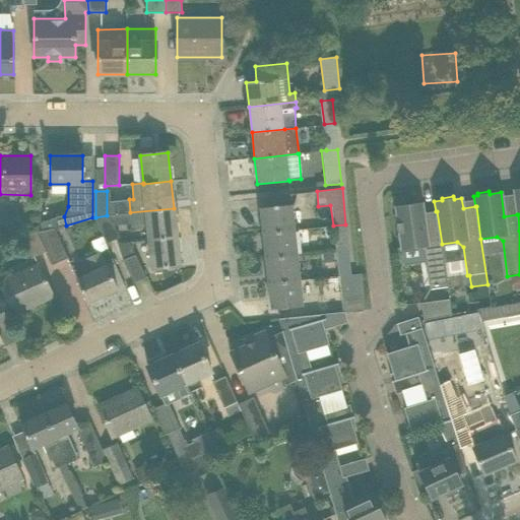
[(448,286),(442,244),(437,211),(436,211),(424,213),(421,203),(410,205),(410,202),(398,204),(398,206),(395,207),(401,250),(417,248),(424,252),(429,289),(448,286)]
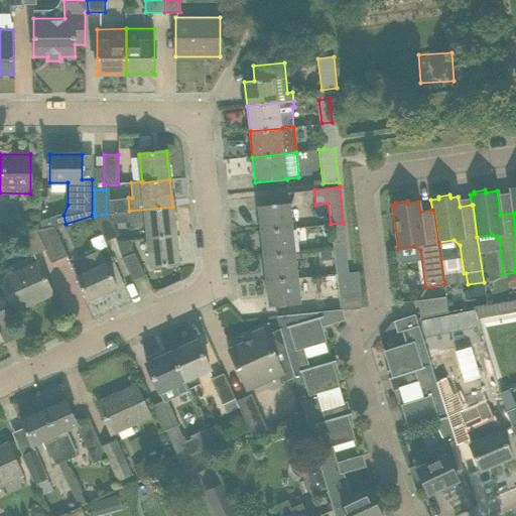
[(258,207),(261,232),(292,229),(289,203),(258,207)]
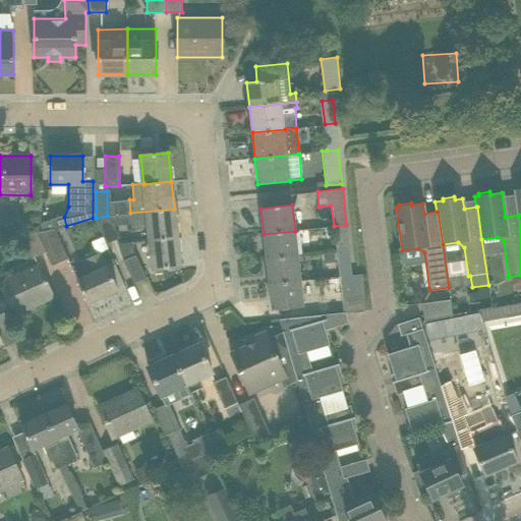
[(149,226),(150,240),(177,237),(174,209),(130,213),(131,227),(149,226)]
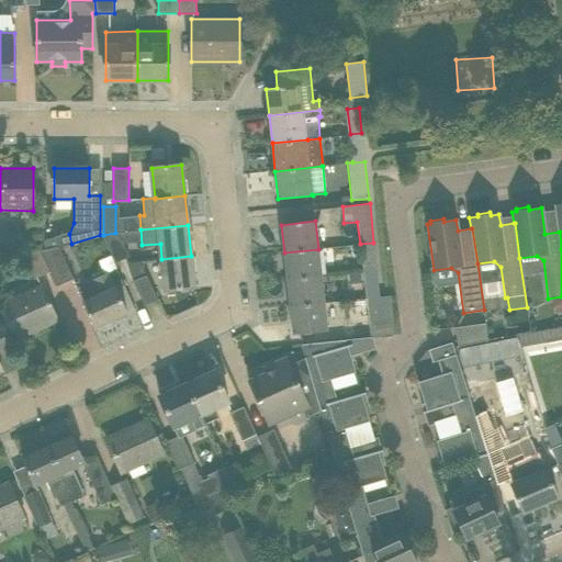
[(115,233),(103,235),(114,263),(128,257),(117,233),(115,233)]
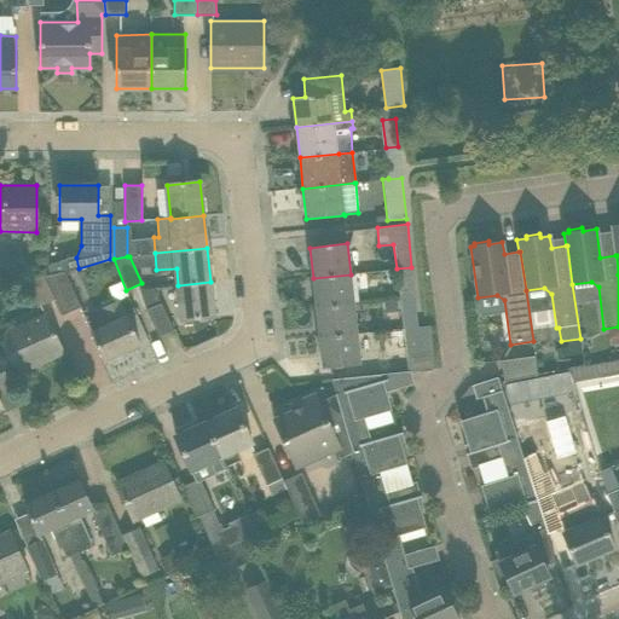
[(397,268),(399,299),(415,298),(411,267),(397,268)]
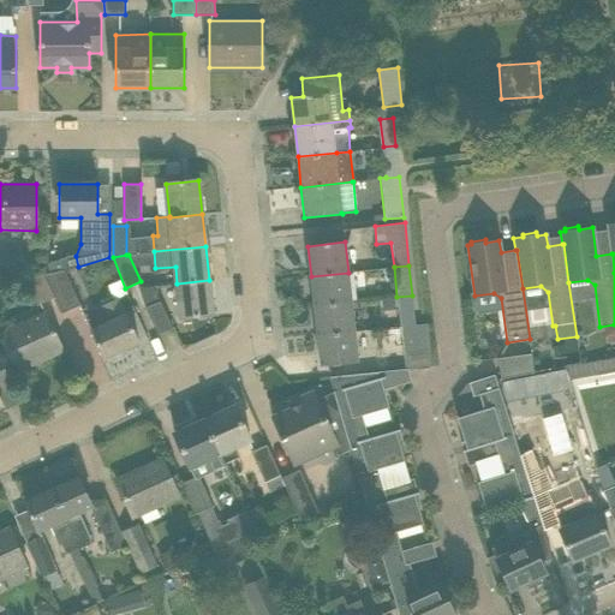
[(54,297),(61,314),(81,305),(64,270),(45,275),(54,297)]
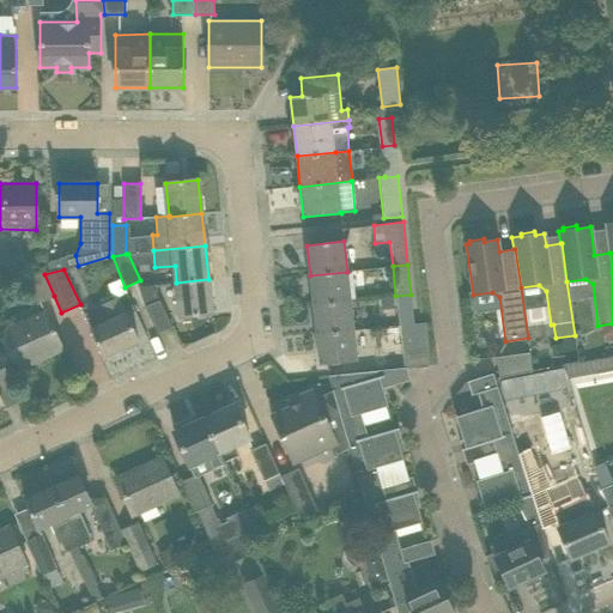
[(310,275),(313,305),(351,301),(347,272),(310,275)]
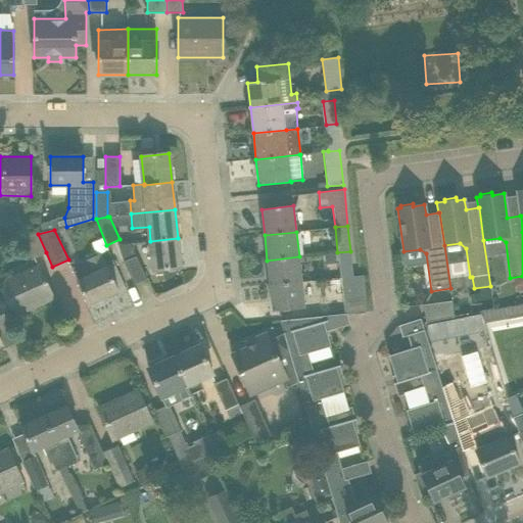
[(32,259),(46,252),(38,234),(20,238),(32,259)]
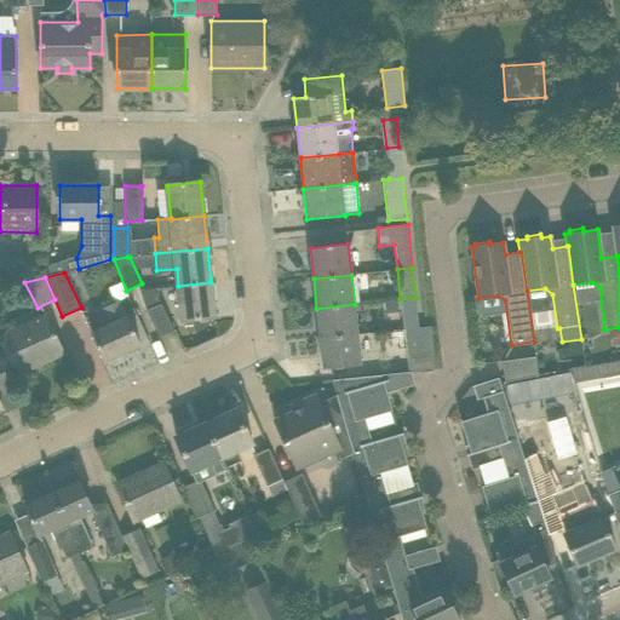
[(211,282),(178,286),(182,320),(214,316),(211,282)]
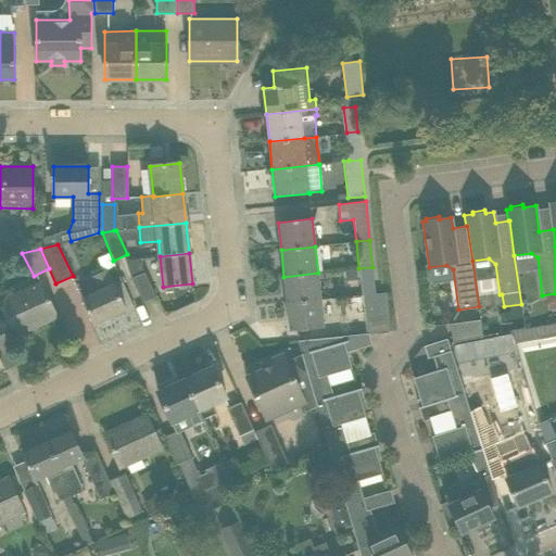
[(131,277),(134,282),(142,302),(155,297),(144,272),(142,273),(141,258),(126,261),(133,277),(131,277)]
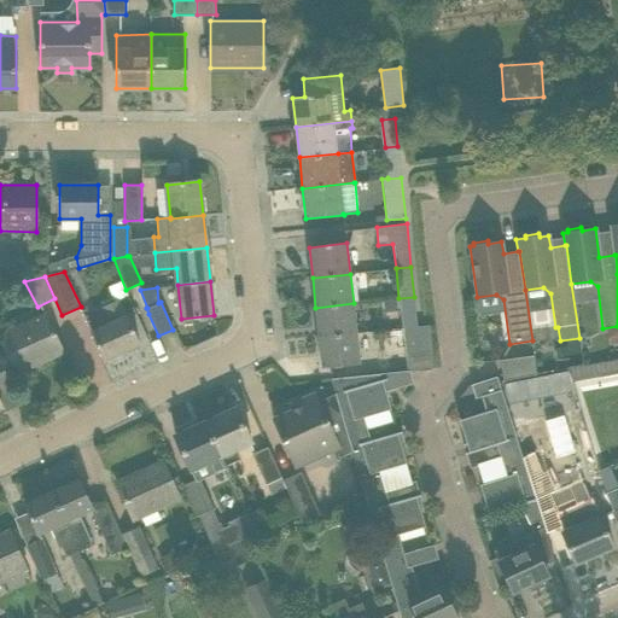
[(398,298),(402,328),(418,327),(414,297),(398,298)]
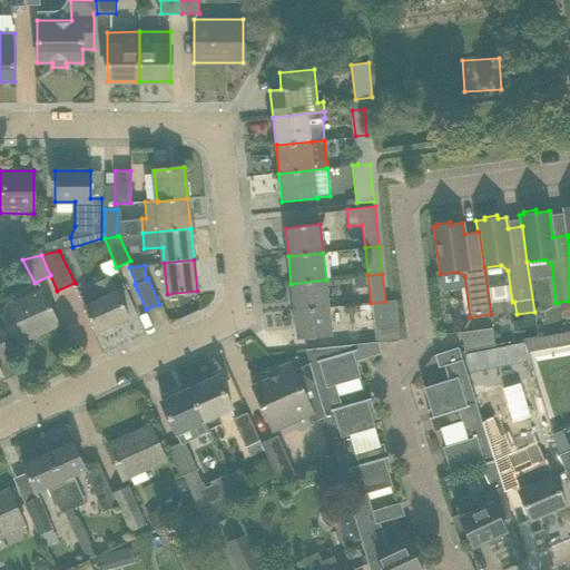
[(84,304),(87,312),(97,332),(129,317),(109,275),(92,283),(99,297),(84,304)]
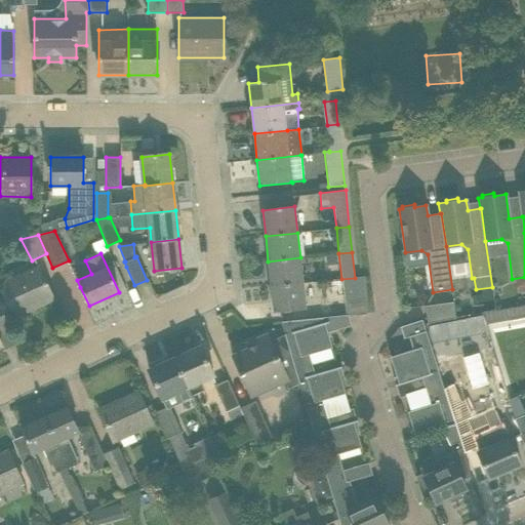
[(268,261),(271,286),(304,283),(300,257),(268,261)]
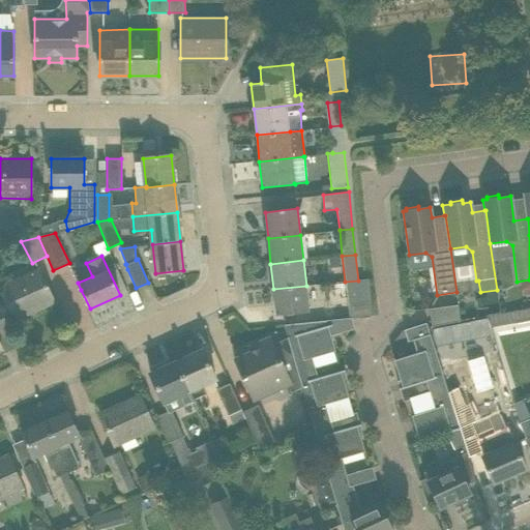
[(0,285),(0,289),(5,301),(15,320),(54,302),(38,268),(0,285)]
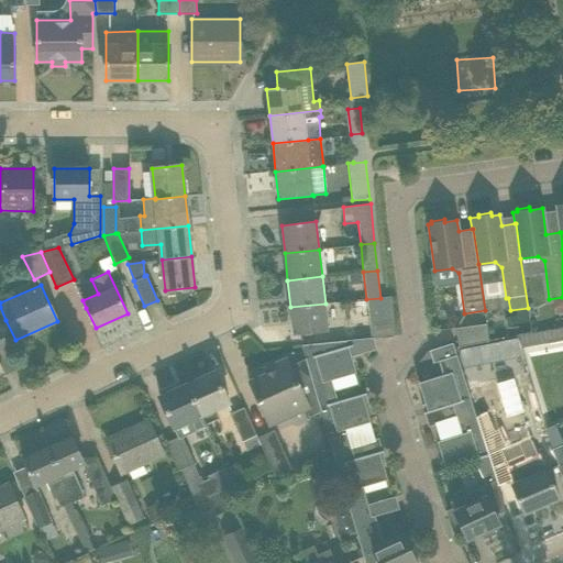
[(381,298),(366,299),(370,327),(394,324),(390,297),(381,298)]
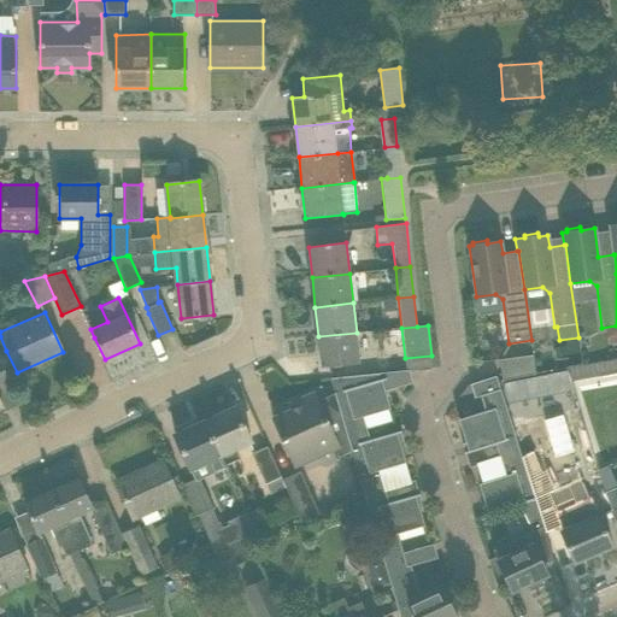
[(357,333),(318,336),(322,368),(360,363),(357,333)]
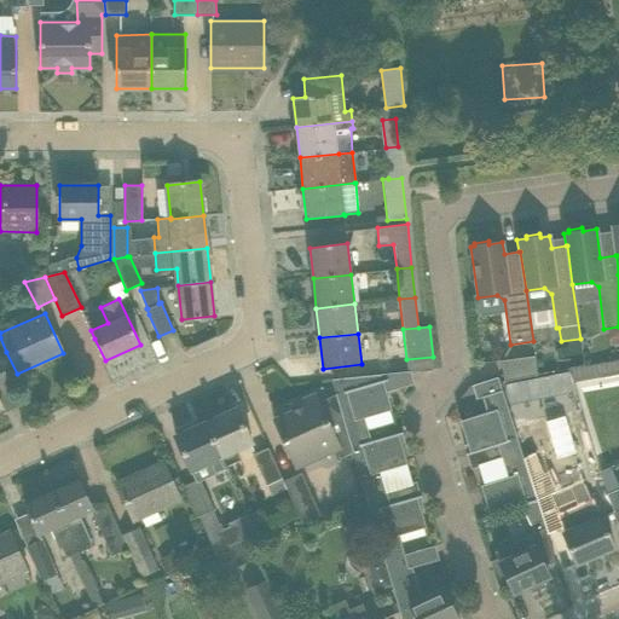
[(501,360),(504,381),(537,375),(534,356),(501,360)]
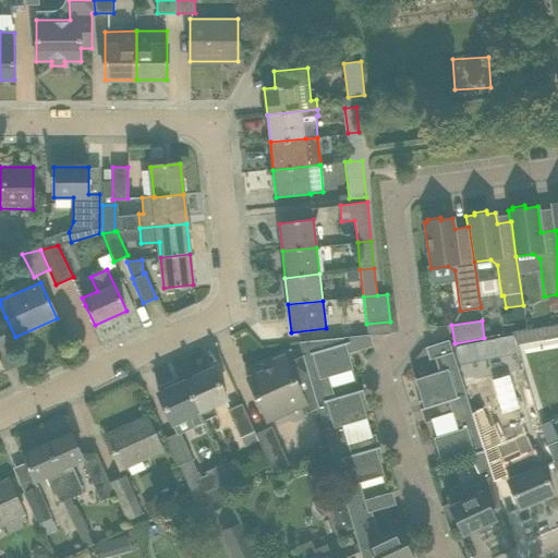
[(557,324),(514,332),(517,344),(557,337),(557,324)]
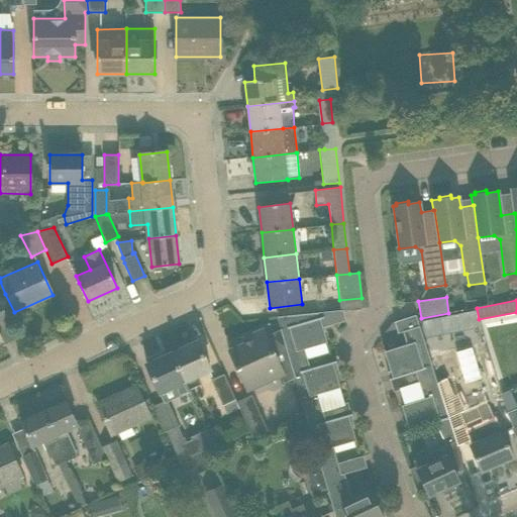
[(0,340),(2,340),(0,334),(0,327),(9,323),(0,302),(0,340)]
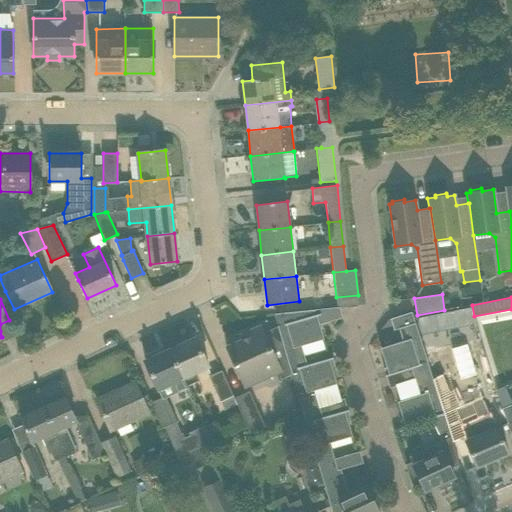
[(274,314),(290,370),(307,365),(301,344),(321,338),(321,339),(323,339),(316,316),(320,315),(320,314),(316,315),(314,310),(274,314)]
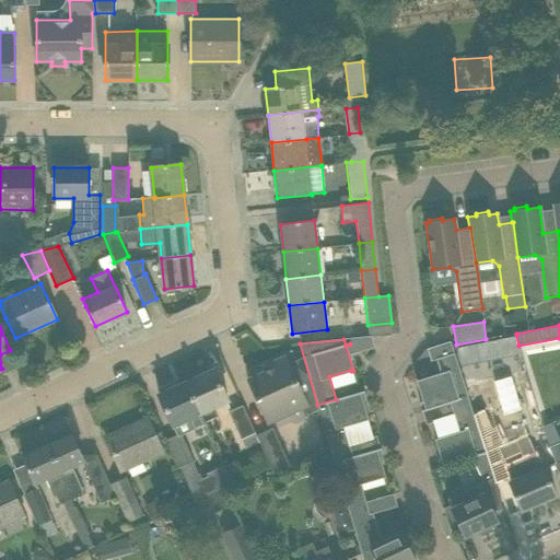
[(421,412),(441,406),(468,397),(450,341),(427,349),(431,361),(436,360),(441,375),(419,382),(418,381),(417,382),(426,409),(421,410),(421,412)]
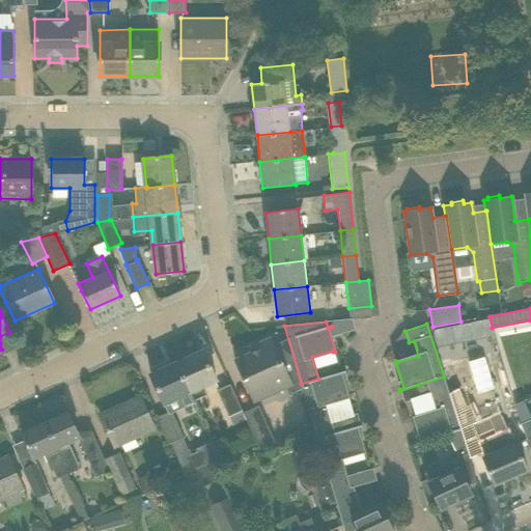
[(234,359),(254,402),(288,387),(290,393),(302,388),(288,338),(274,345),(270,337),(256,343),(258,348),(234,359)]
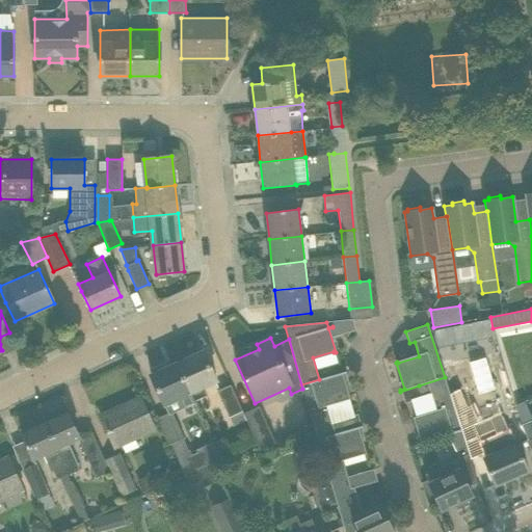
[(203,350),(178,363),(195,400),(206,396),(202,388),(217,380),(203,350)]
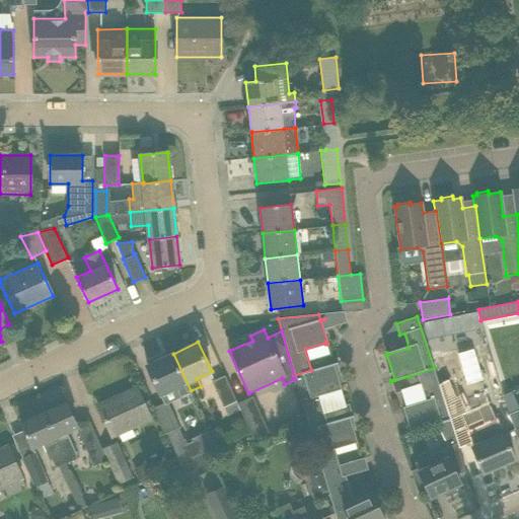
[(191,390),(173,354),(161,359),(159,356),(148,361),(149,364),(147,366),(160,394),(174,388),(178,396),(191,390)]
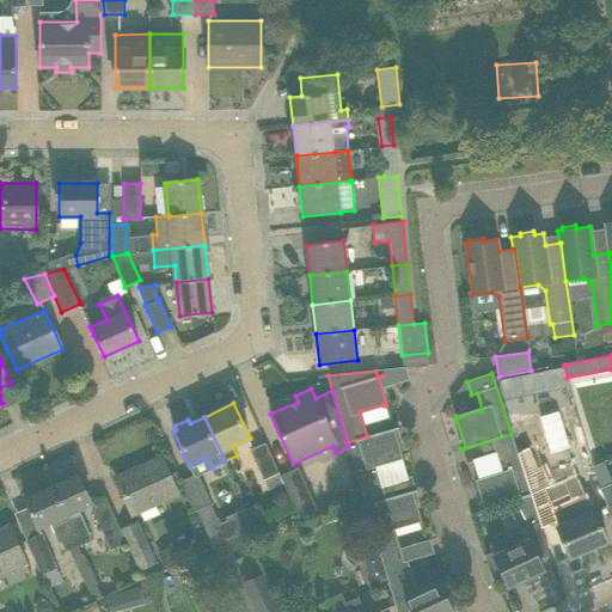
[(347,442),(366,505),(395,496),(391,483),(381,485),(375,465),(399,458),(401,459),(402,459),(393,430),(398,429),(398,427),(367,436),(347,442)]
